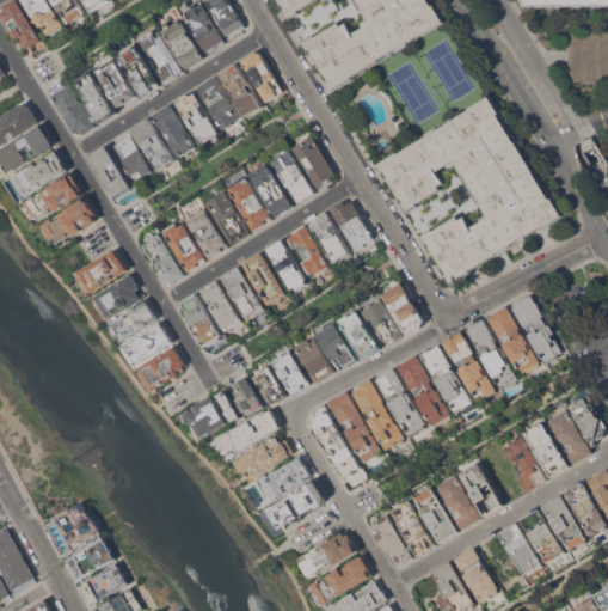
[(14,0),(40,41),(25,49),(19,37),(14,40),(0,17),(0,7),(12,0),(14,0)]
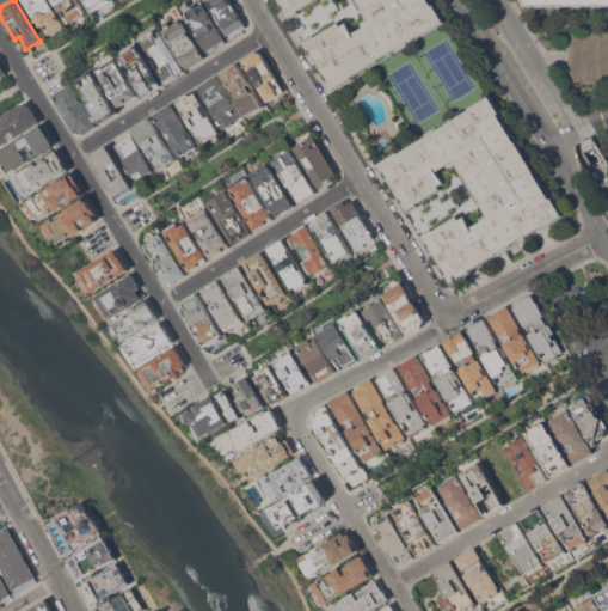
[(45,0),(62,26),(47,36),(40,24),(32,22),(34,18),(31,18),(20,0),(45,0)]
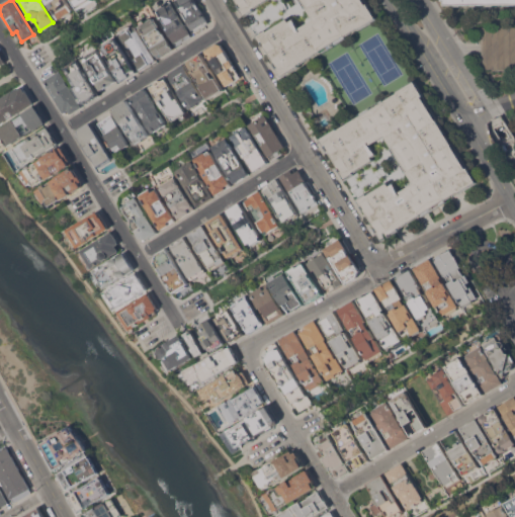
[(64,0),(71,11),(57,20),(50,9),(50,10),(43,0),(64,0)]
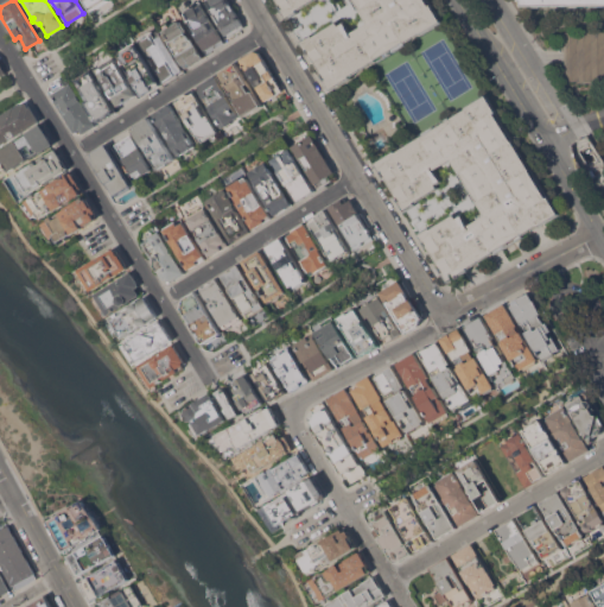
[(100,0),(100,1),(100,2),(87,11),(80,0),(100,0)]
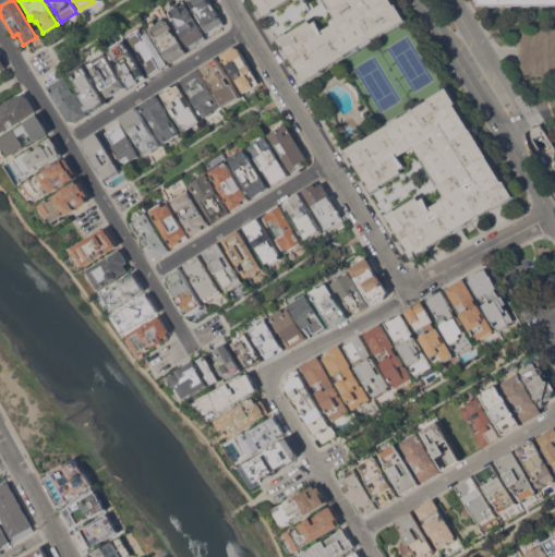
[(206,0),(221,25),(205,35),(184,1),(185,0),(206,0)]
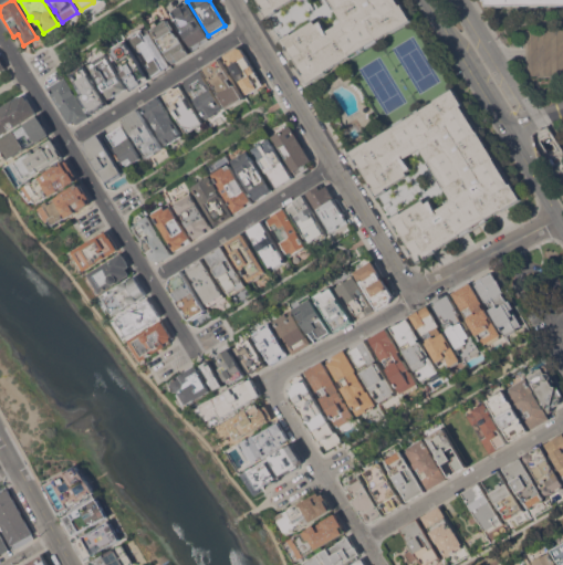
[(284,46),(283,46),(278,39),(280,38),(267,17),(266,18),(260,10),(261,9),(256,0),(394,0),(397,6),(399,4),(408,20),(391,31),(389,30),(374,40),(376,41),(363,49),(362,46),(361,48),(362,50),(348,58),(347,55),(323,71),(324,72),(306,83),(284,46)]
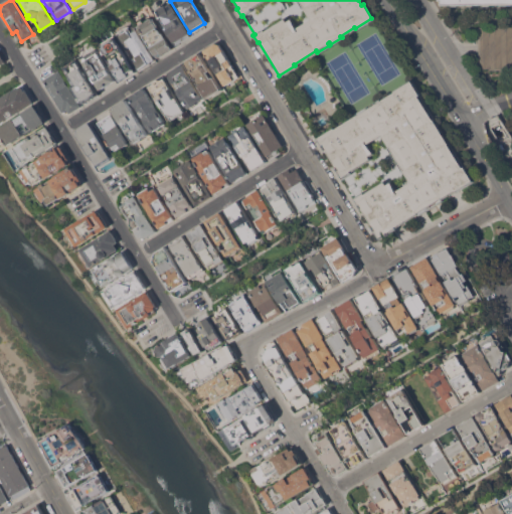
[(187,36),(172,45),(151,11),(160,6),(159,5),(166,1),(187,36)]
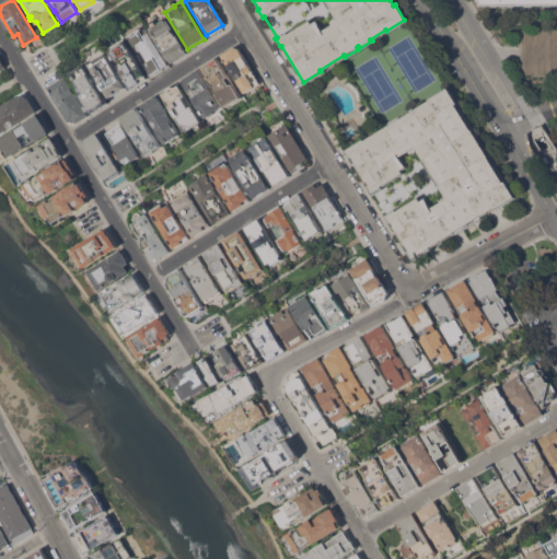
[(144,25),(152,22),(153,24),(160,20),(161,21),(162,20),(163,21),(164,21),(170,28),(169,30),(170,33),(171,33),(173,36),(174,36),(185,54),(167,63),(144,25)]
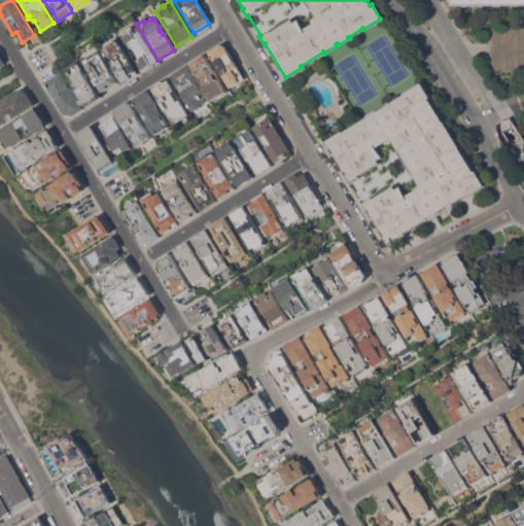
[(117,37),(124,34),(123,31),(127,29),(128,30),(134,26),(155,62),(139,72),(117,37)]
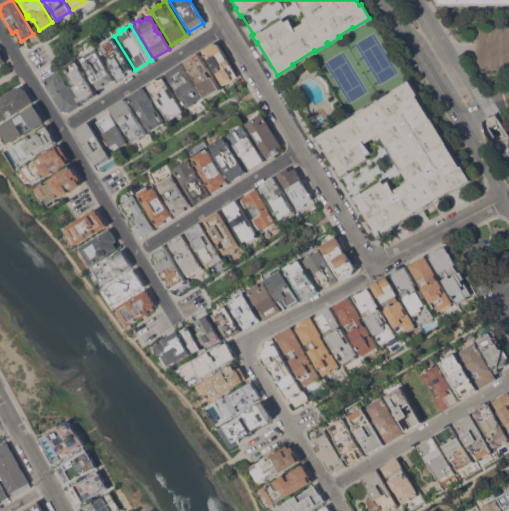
[(97,46),(112,38),(130,71),(124,74),(125,76),(117,80),(97,46)]
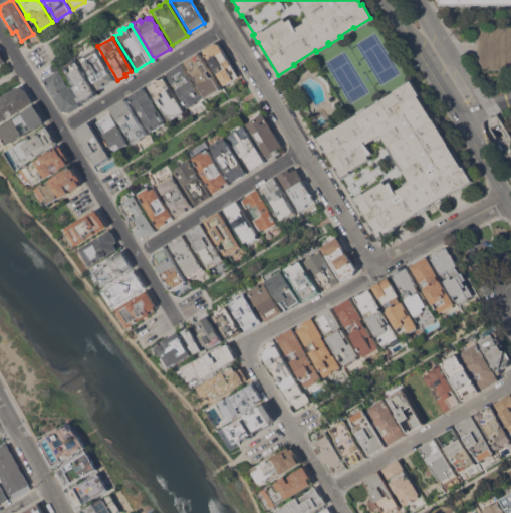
[(201,50),(212,43),(216,44),(236,77),(222,86),(201,50)]
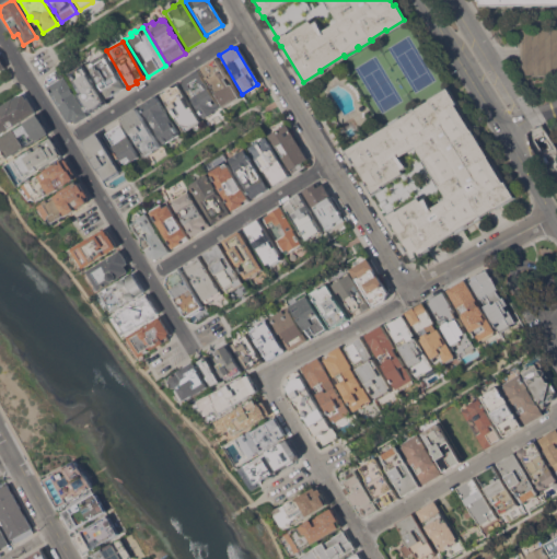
[(123,89),(106,99),(85,65),(102,54),(123,89)]
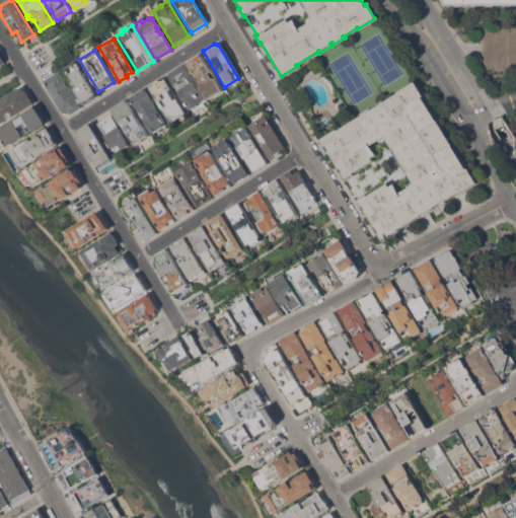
[(221,90),(208,98),(207,99),(206,98),(185,63),(199,54),(221,90)]
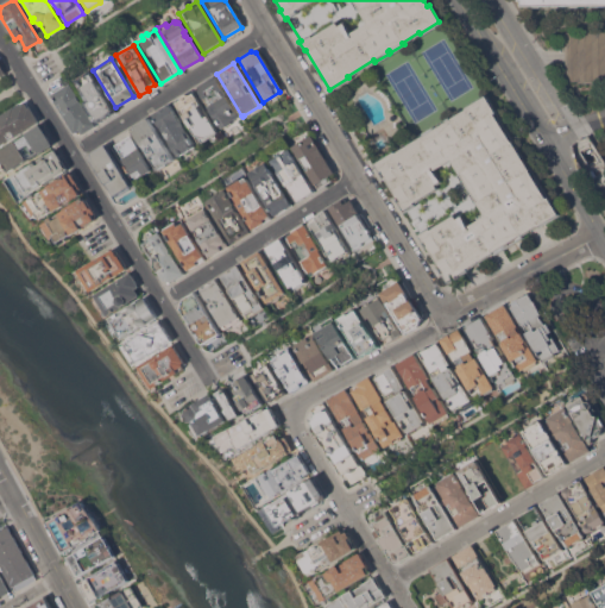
[(114,113),(95,124),(82,102),(86,100),(73,80),(88,70),(114,113)]
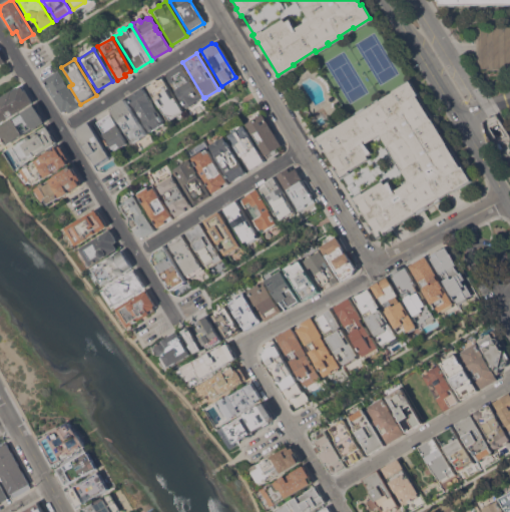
[(164,72),(178,64),(199,98),(192,102),(193,104),(184,109),(164,77),(166,76),(165,74),(164,72)]
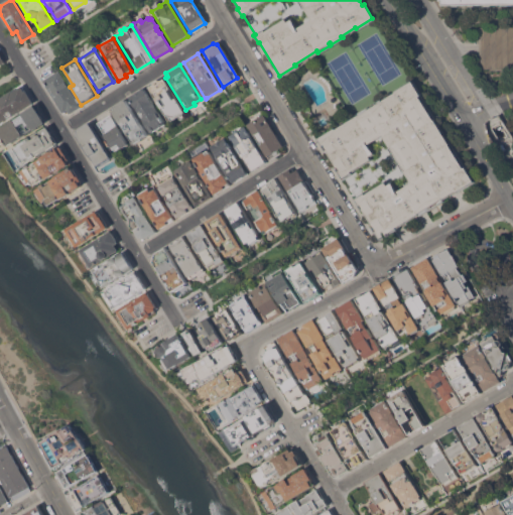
[(79,107),(67,114),(65,111),(60,113),(40,82),(41,81),(40,80),(51,73),(52,74),(56,71),(79,107)]
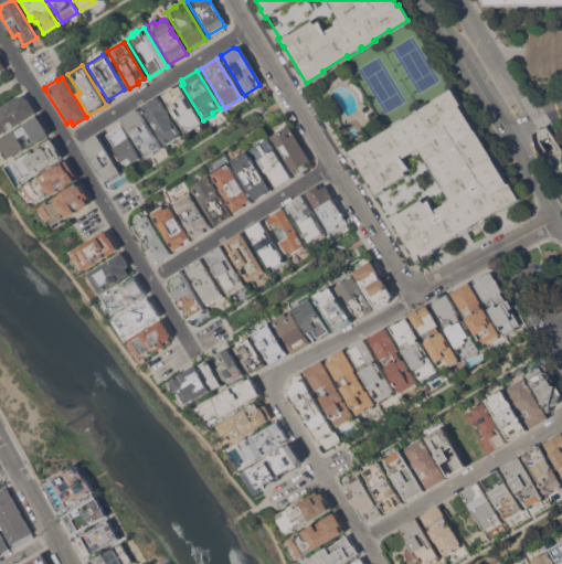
[(200,123),(194,126),(186,134),(184,134),(183,132),(160,94),(177,84),(200,123)]
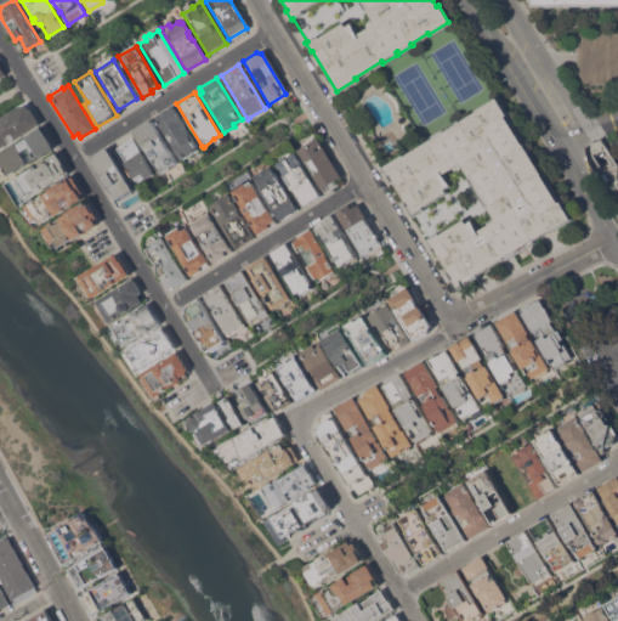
[(449,280),(452,278),(432,248),(431,249),(425,240),(426,238),(413,215),(412,216),(403,203),(404,202),(387,175),(386,176),(381,167),(402,154),(429,139),(427,139),(442,129),(443,133),(446,131),(444,128),(458,119),(459,120),(475,111),(474,109),(495,96),(505,111),(503,112),(505,116),(503,117),(556,202),(557,202),(568,219),(548,231),(546,230),(531,240),(532,242),(520,250),(519,248),(516,249),(517,252),(503,261),(500,258),(475,275),(476,276),(470,280),(471,280),(455,289),(449,280)]
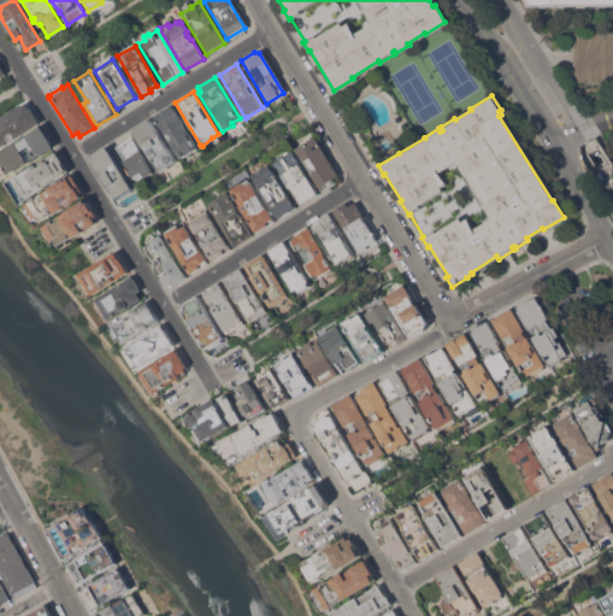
[(0,116),(11,110),(12,110),(23,103),(28,110),(28,109),(37,123),(24,132),(0,146),(0,116)]
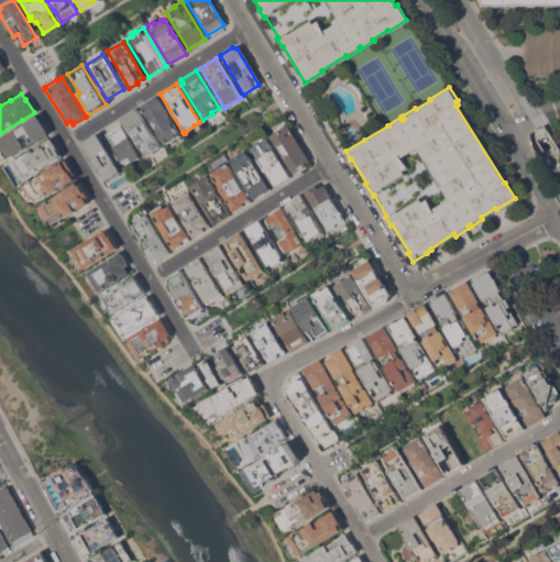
[(178,136),(163,145),(140,106),(155,97),(156,98),(178,136)]
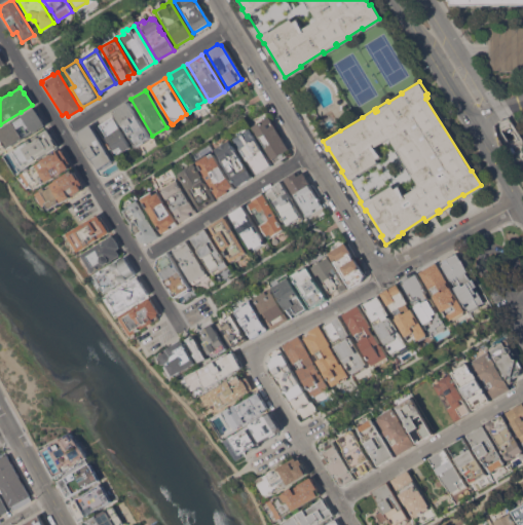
[(148,138),(135,146),(122,125),(121,126),(112,111),(126,102),(148,138)]
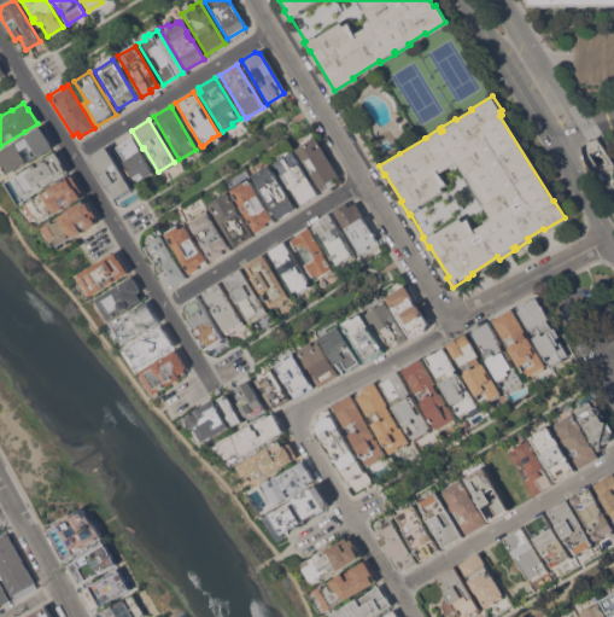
[(5,175),(1,169),(0,170),(0,152),(36,129),(47,149),(5,175)]
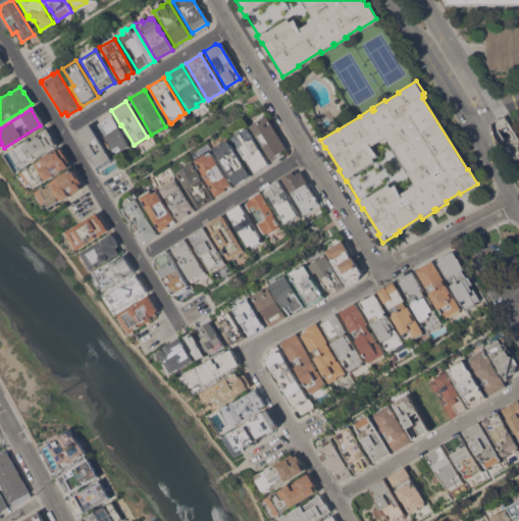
[(126,147),(120,150),(113,154),(96,124),(108,116),(126,147)]
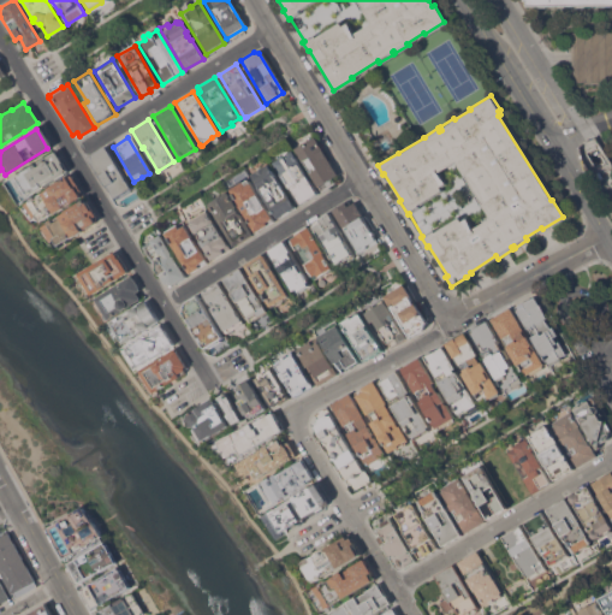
[(336,176),(330,179),(332,183),(319,191),(318,188),(315,188),(292,149),(312,137),(336,176)]
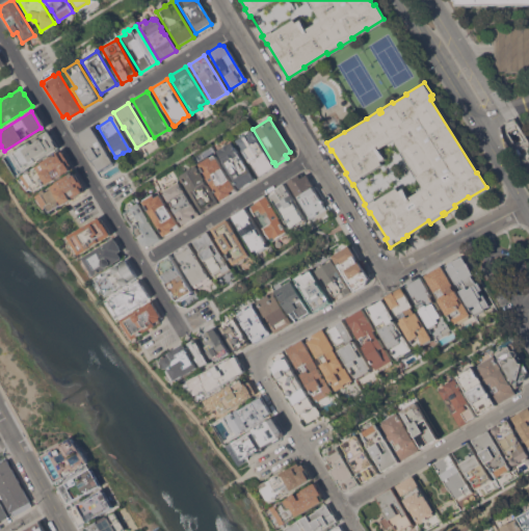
[(112,162),(98,170),(93,161),(90,161),(78,140),(78,134),(90,127),(112,162)]
